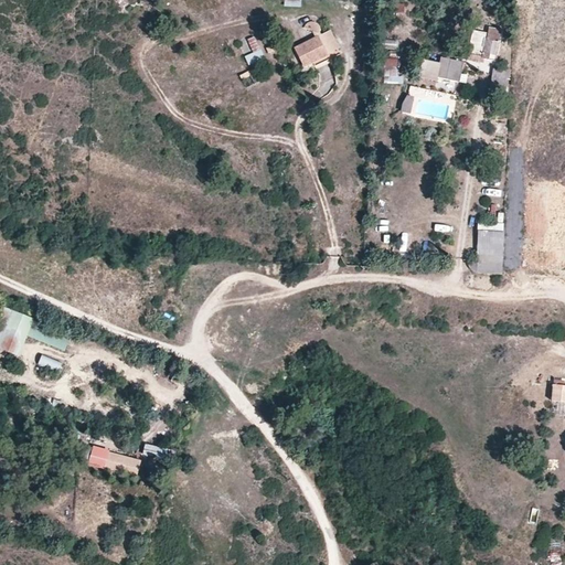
[(467,59),(477,61),(478,56),(482,56),(481,59),(497,61),(500,43),(498,42),(500,30),(489,28),(488,34),(472,31),(467,59)]
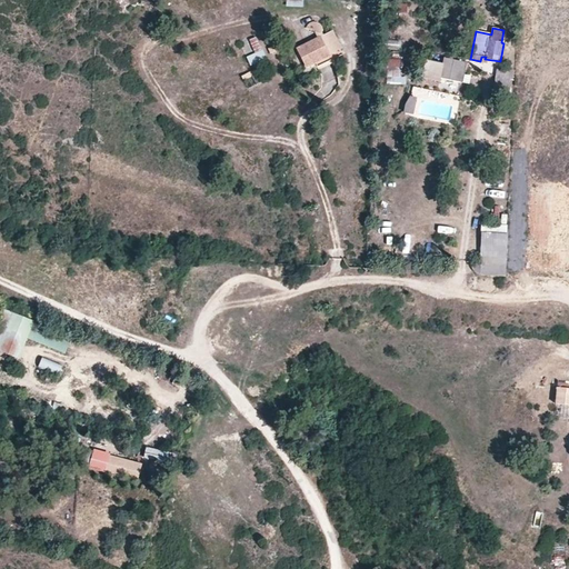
[(327,36),(297,51),(306,68),(329,56),(336,52),(327,36)]
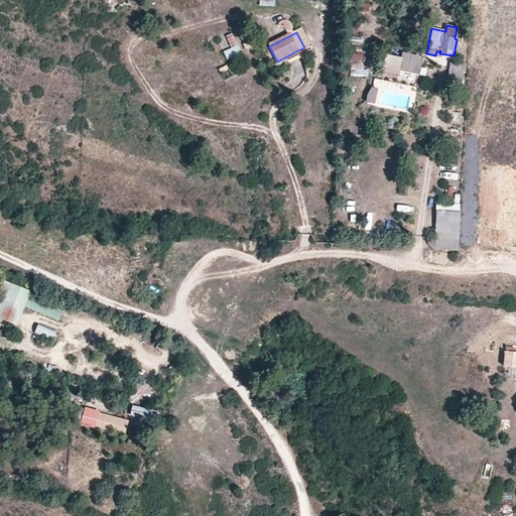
[(230,46),(237,44),(234,33),(227,35),(230,46)]
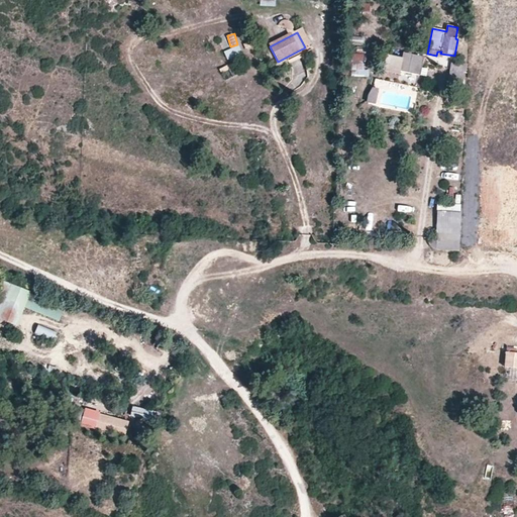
[(239,45),(224,52),(227,62),(243,56),(239,45)]
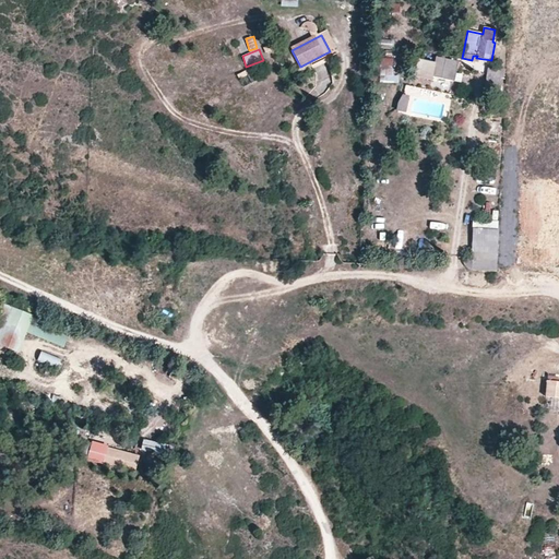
[(454,81),(459,60),(436,56),(431,75),(454,81)]
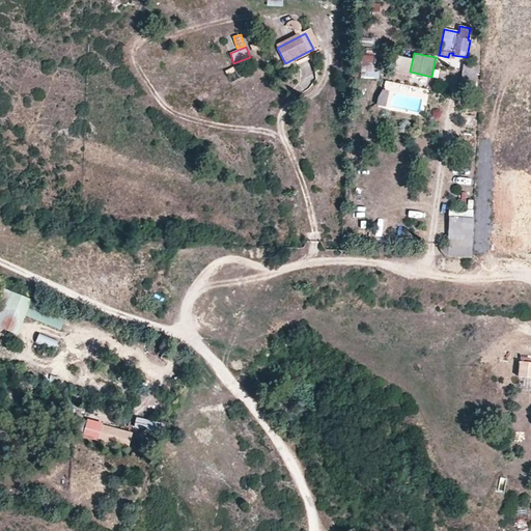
[(373,56),(362,55),(361,72),(374,73),(374,62),(372,62),(373,56)]
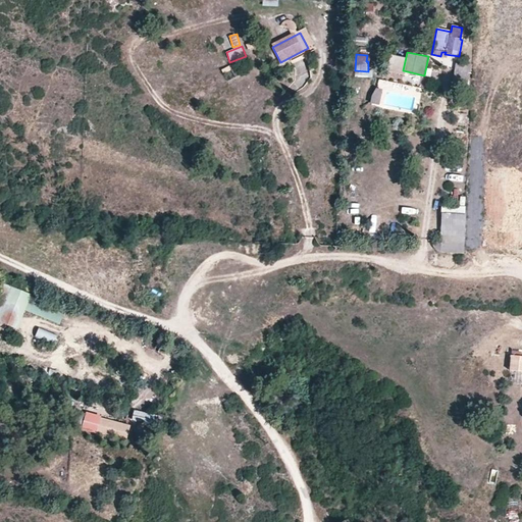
[(457,61),(455,83),(470,85),(472,62),(457,61)]
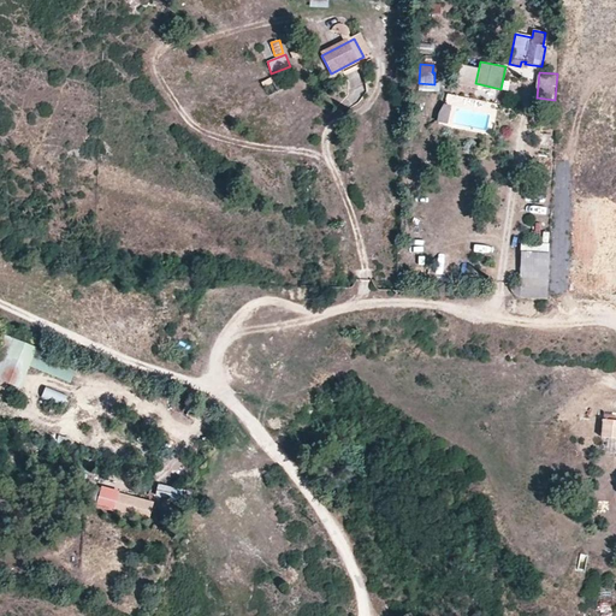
[(449,108),(443,107),(438,114),(436,124),(445,125),(449,108)]
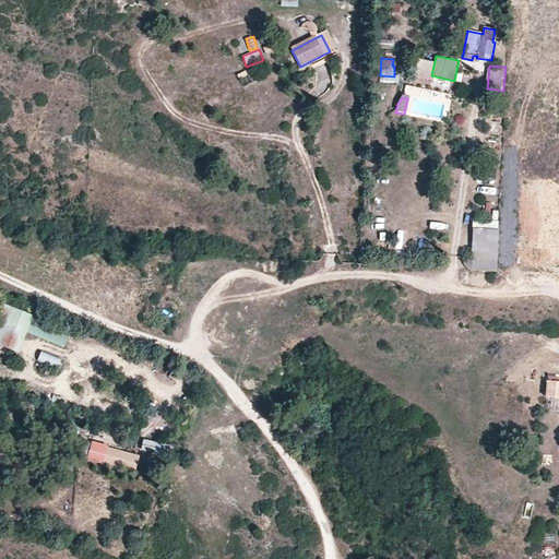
[(498,273),(500,232),(475,230),(473,272),(498,273)]
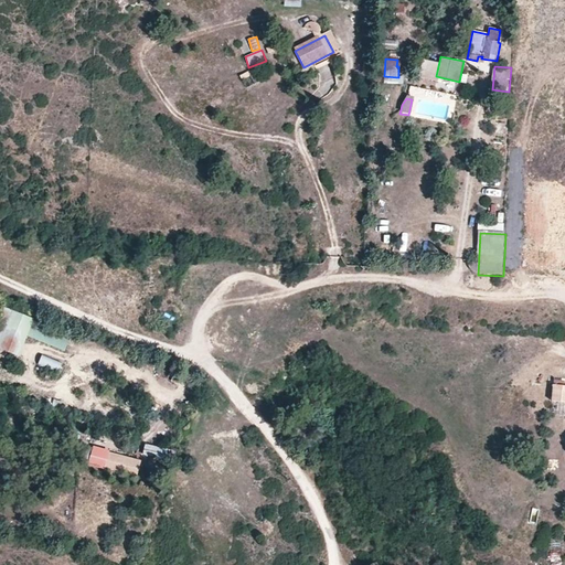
[(222,309),(212,323),(219,328),(228,313),(222,309)]
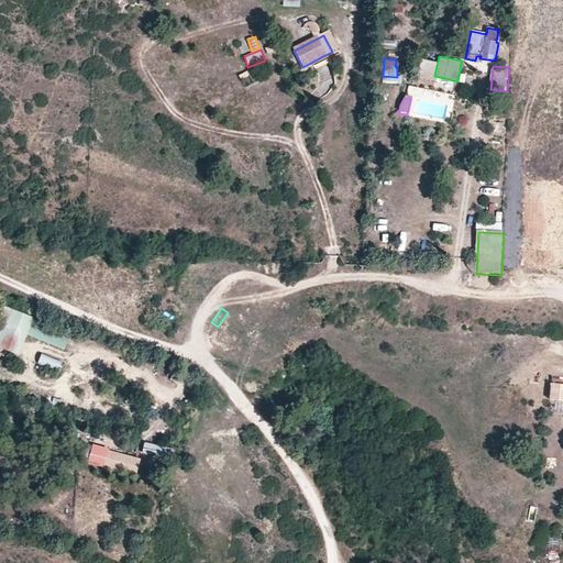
[(43,354),(40,364),(59,372),(63,363),(43,354)]
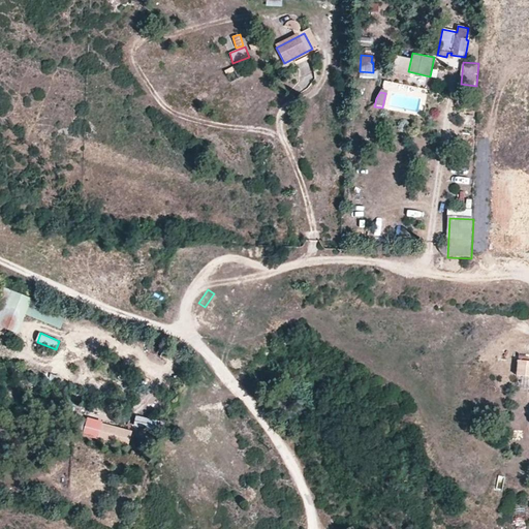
[(518,358),(517,376),(528,377),(528,361),(528,362),(528,358),(518,358)]
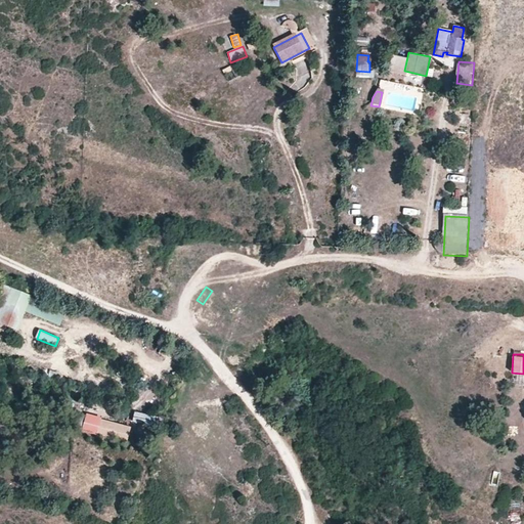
[(523,387),(523,380),(523,377),(514,376),(513,386),(523,387)]
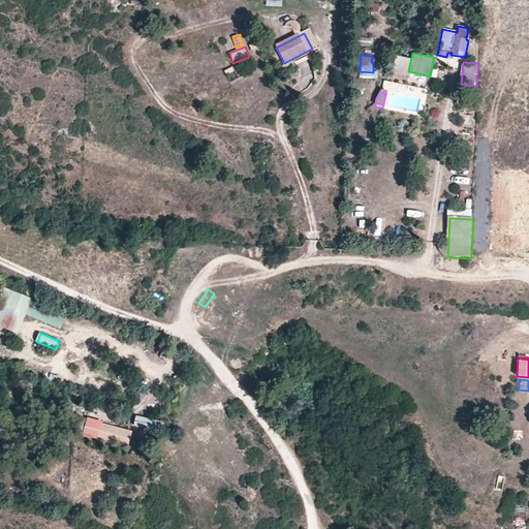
[(156,412),(163,398),(154,393),(147,407),(156,412)]
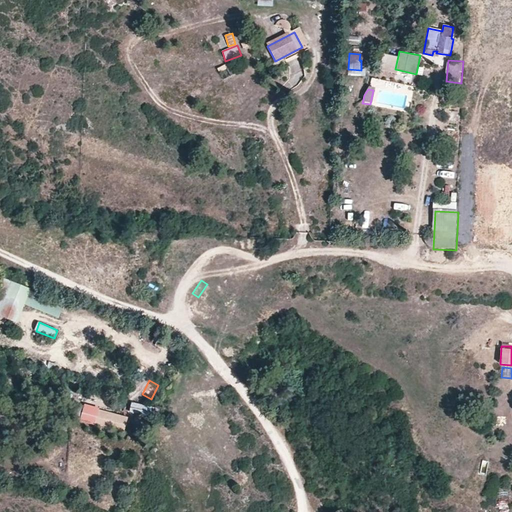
[(132,404),(130,411),(157,418),(158,410),(132,404)]
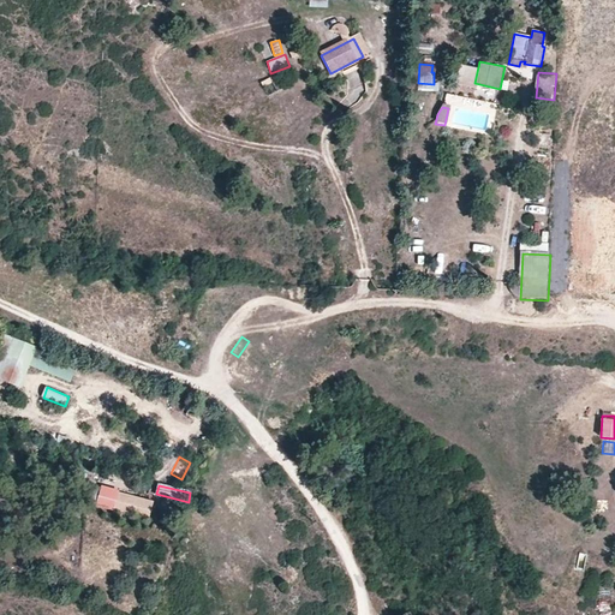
[(118,494),(113,511),(148,519),(153,502),(118,494)]
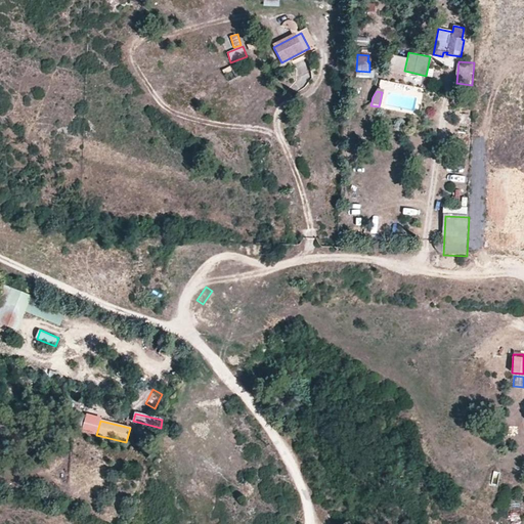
[(509,428),(509,436),(517,436),(517,428),(509,428)]
